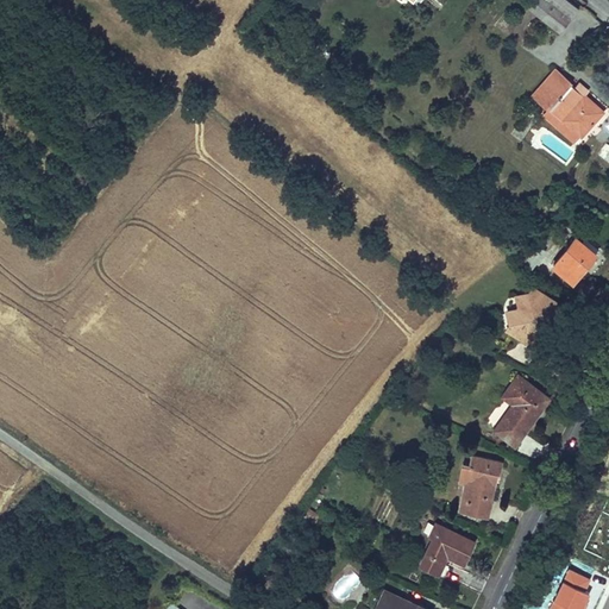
[(535,0),(529,8),(541,18),(553,5),(547,0),(535,0)]
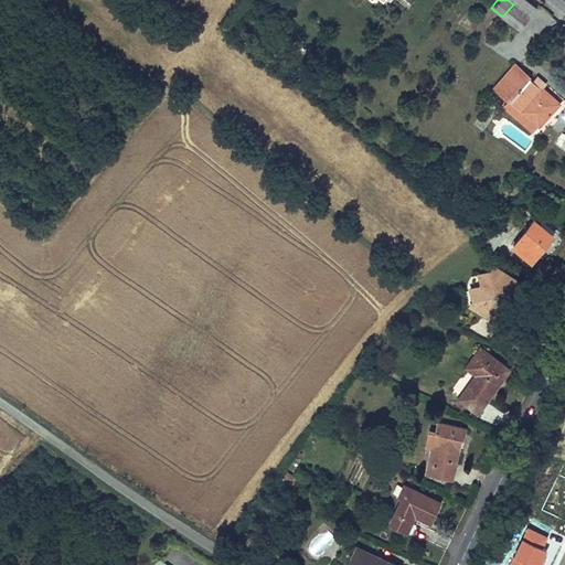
[(526,0),(508,0),(513,4),(530,17),(536,8),(526,0)]
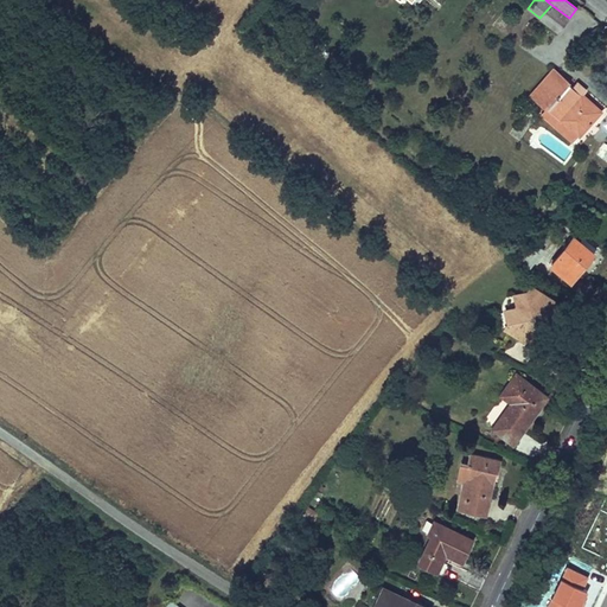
[(558,32),(569,18),(551,5),(540,18),(558,32)]
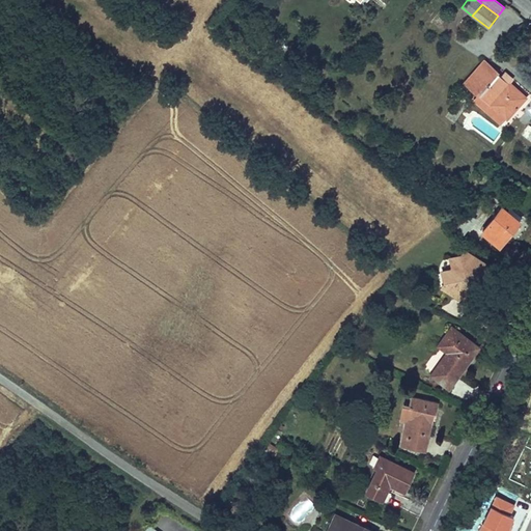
[(480,94),(506,118),(515,108),(516,109),(526,98),(518,89),(516,91),(484,61),(466,82),(480,94)]
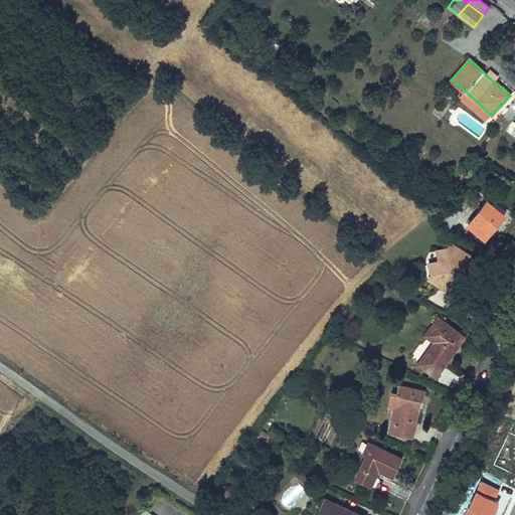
[(486,121),(491,115),(466,92),(461,98),(486,121)]
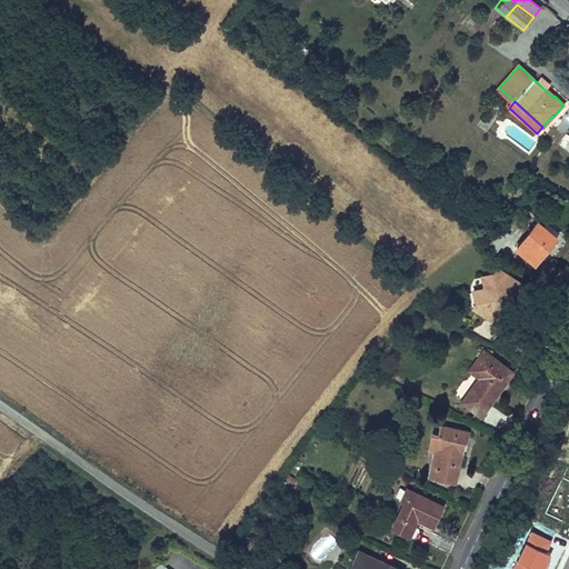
[(468,158),(462,160),(467,168),(472,165),(468,158)]
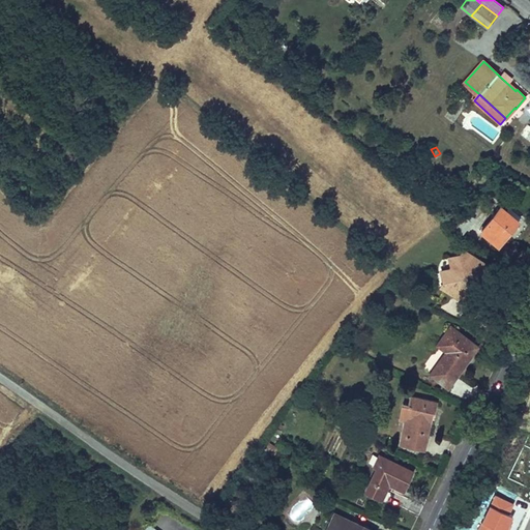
[(39,198),(31,192),(26,198),(34,204),(39,198)]
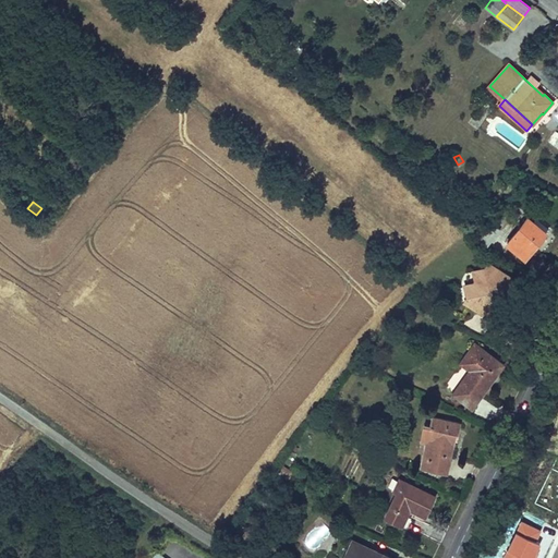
[(507,242),(524,257),(535,244),(546,231),(529,217),(507,242)]
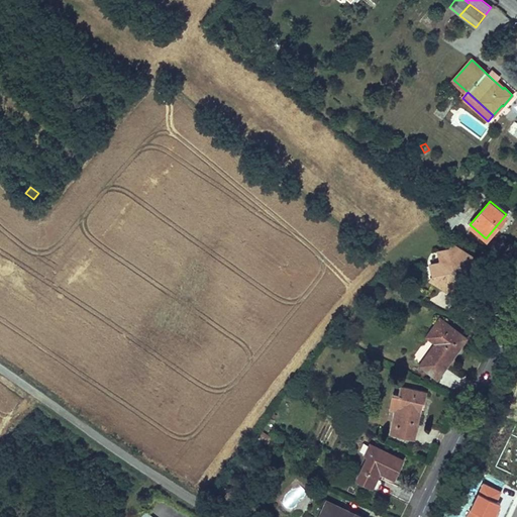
[(499,229),(496,226),(486,238),(489,240),(499,229)]
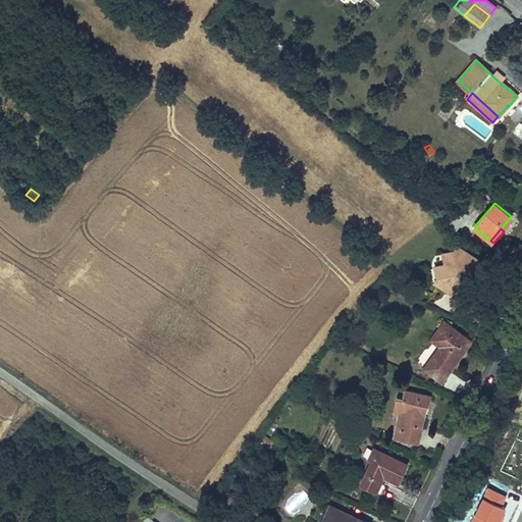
[(462,282),(461,279),(460,273),(462,270),(467,269),(473,269),(478,261),(468,255),(469,253),(460,247),(458,250),(453,250),(444,252),(446,262),(446,264),(435,266),(437,277),(434,281),(448,289),(450,286),(457,291),(462,282)]
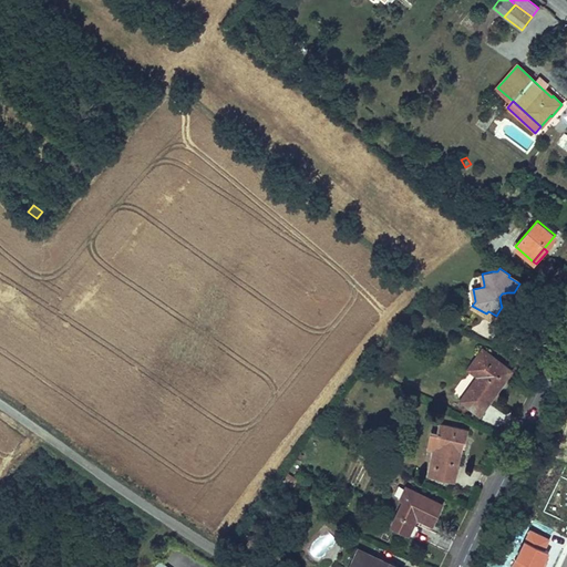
[(521,281),(509,275),(508,277),(519,284),(521,281)]
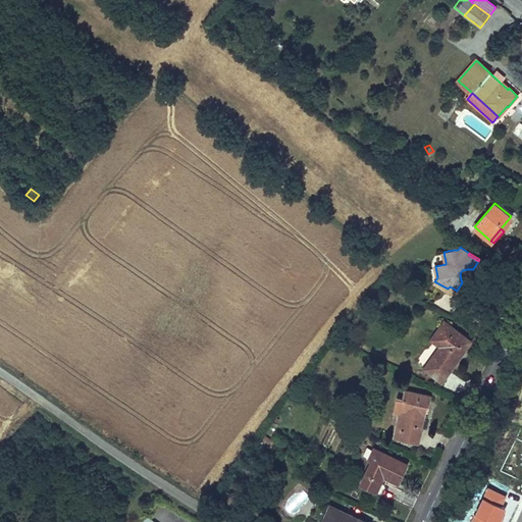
[(460,273),(461,279),(467,279),(469,275),(467,269),(462,270),(460,273)]
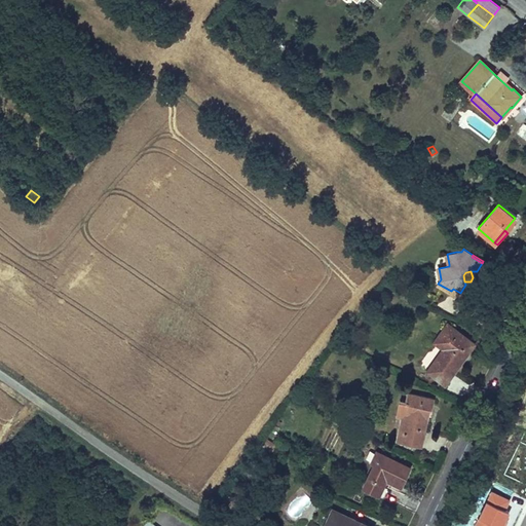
[(447,345),(445,349),(429,370),(445,382),(474,344),(447,326),(438,338),(447,345)]
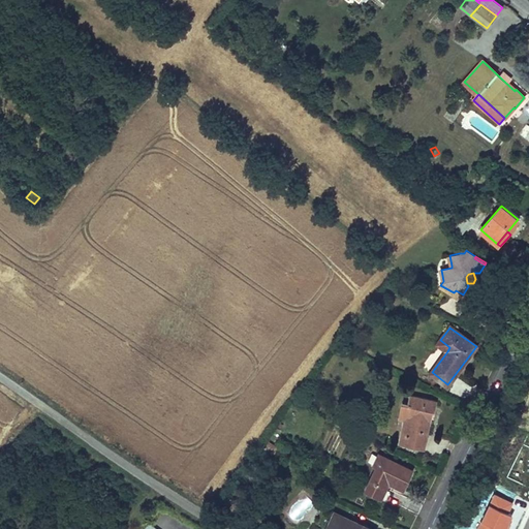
[(449,347),(440,340),(438,344),(447,351),(449,347)]
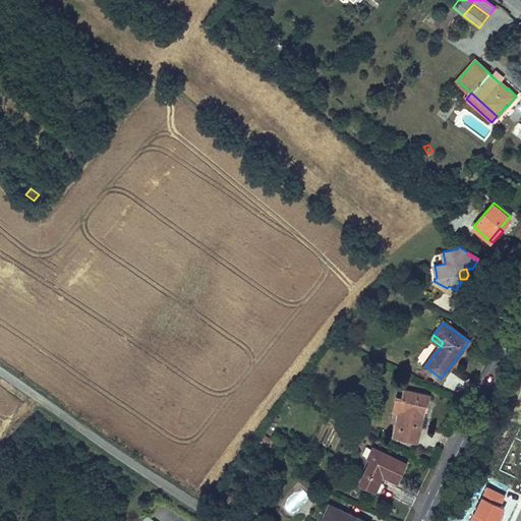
[(394,408),(399,409),(394,436),(418,441),(424,413),(419,412),(421,403),(426,404),(428,405),(430,395),(404,389),(402,397),(396,396),(394,408)]
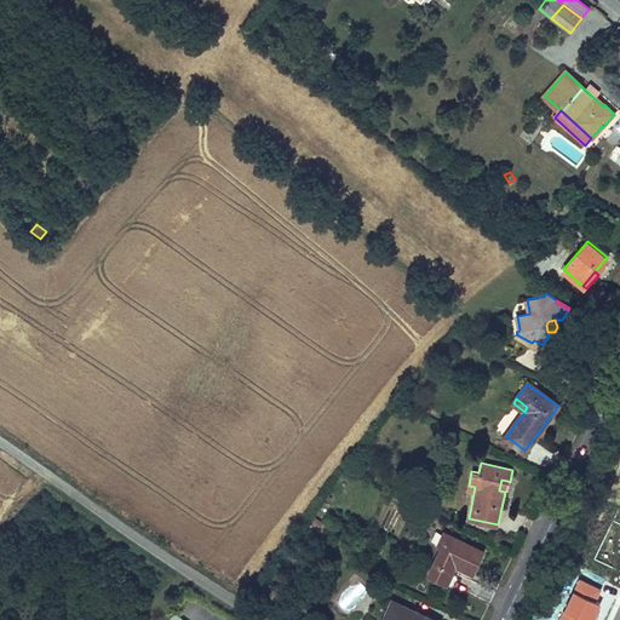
[(475,487),(469,486),(468,489),(469,489),(464,517),(469,518),(475,487)]
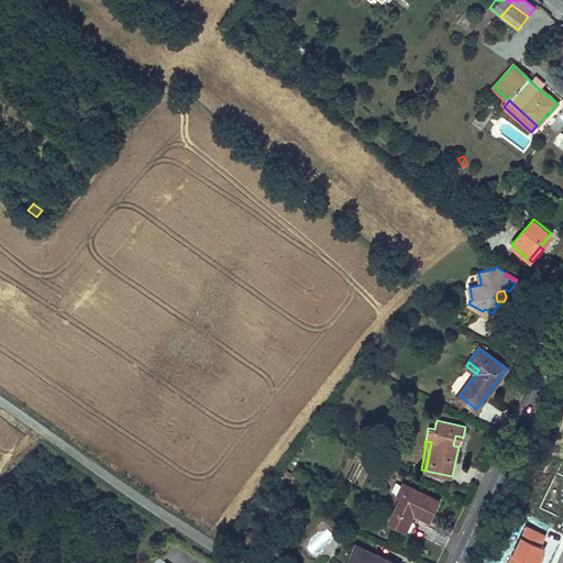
[(405,530),(411,518),(414,512),(429,521),(439,500),(403,484),(397,495),(401,497),(388,522),(405,530)]
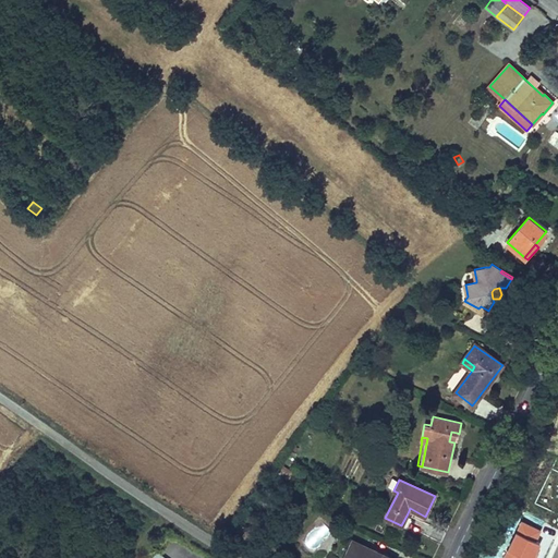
[(408,513),(401,525),(405,528),(411,516),(408,513)]
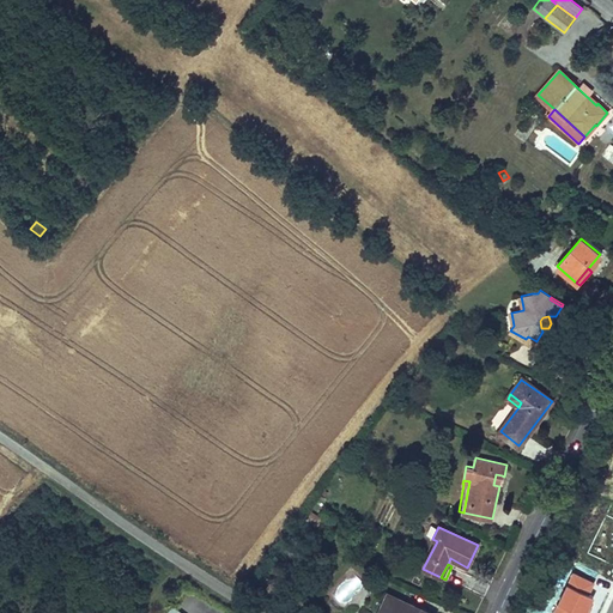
[(429,612),(388,594),(377,612),(429,612)]
